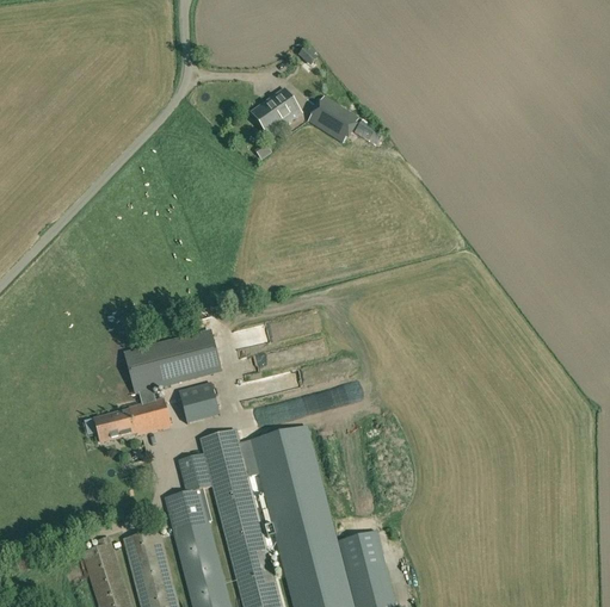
[(309,64),(316,57),(313,54),(315,51),(308,44),(306,47),(305,45),(297,53),(309,64)]
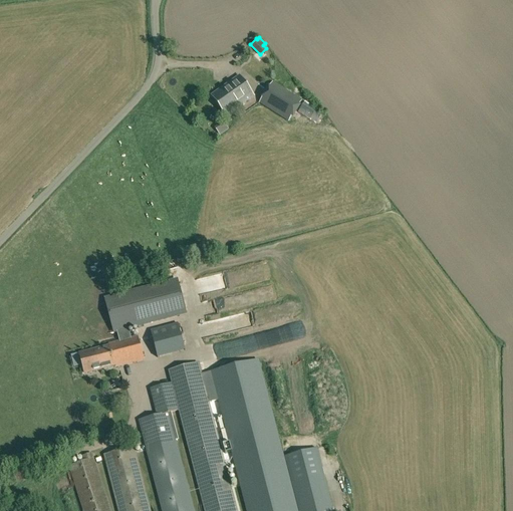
[(225,113),(253,93),(238,73),(210,92),(225,113)]
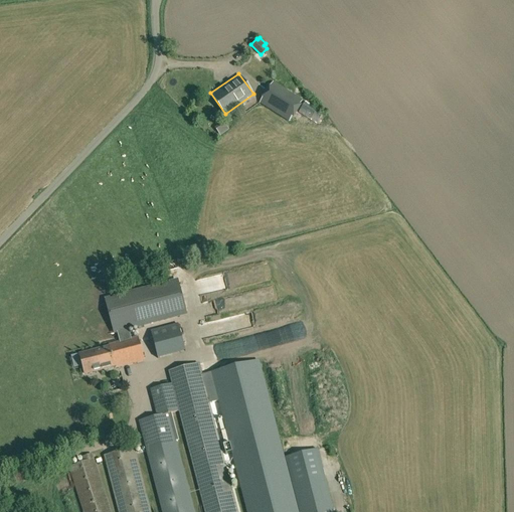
[(289,118),(301,98),(273,79),(260,100),(289,118)]
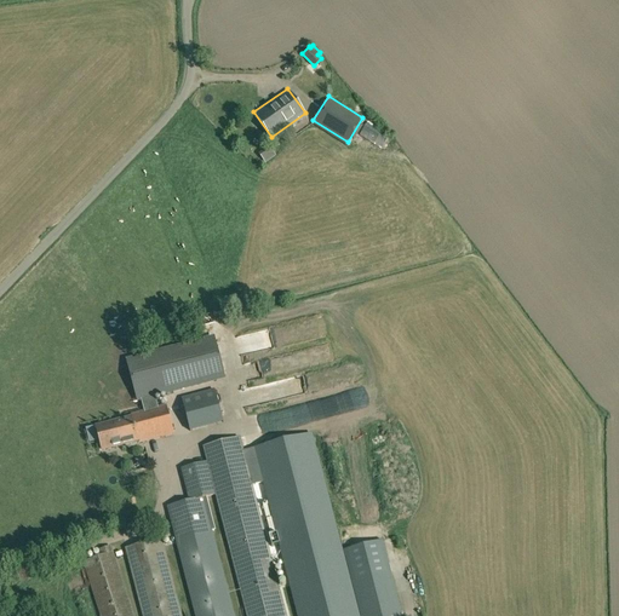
[(388,133),(366,120),(364,125),(359,132),(377,144),(379,145),(388,133)]
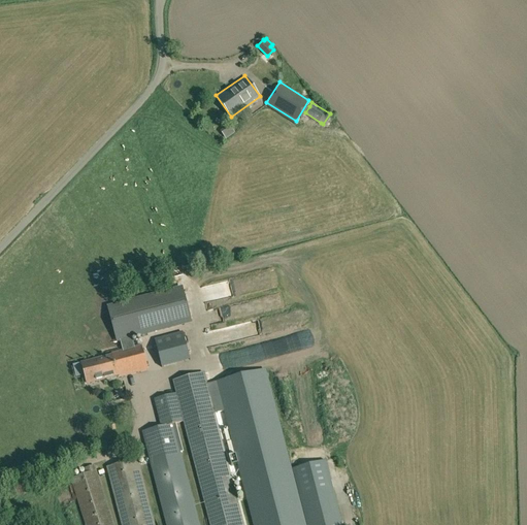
[(190,298),(198,297),(195,282),(187,284),(190,298)]
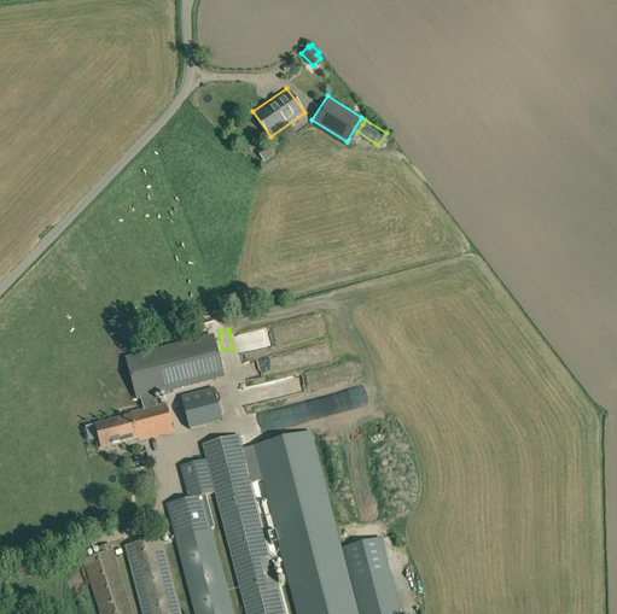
[(242,333),(243,346),(268,343),(267,329),(242,333)]
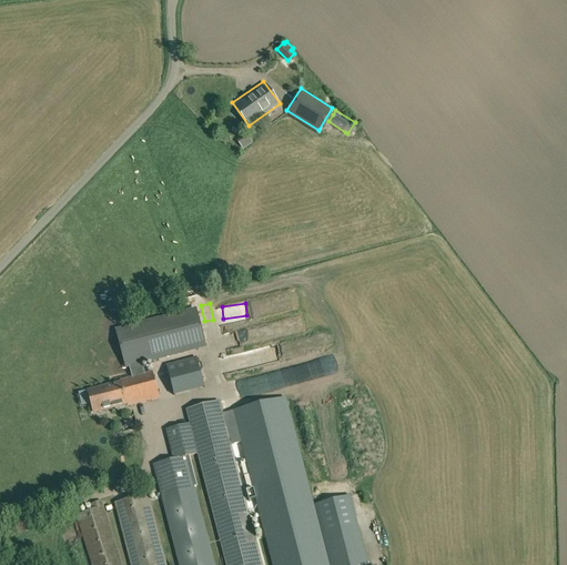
[(195,308),(164,315),(173,350),(204,342),(195,308)]
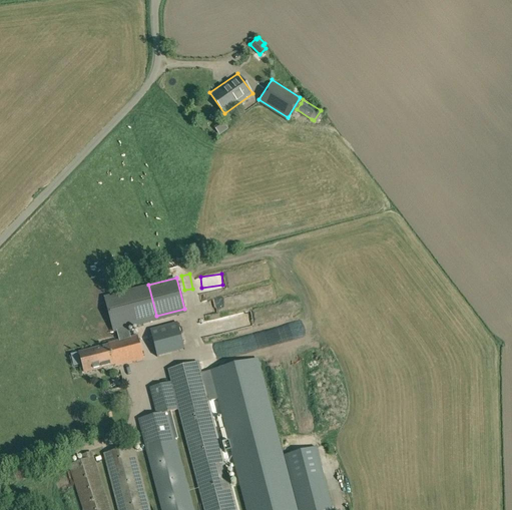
[(117,339),(129,335),(126,324),(156,316),(148,285),(105,296),(113,327),(115,327),(117,339)]
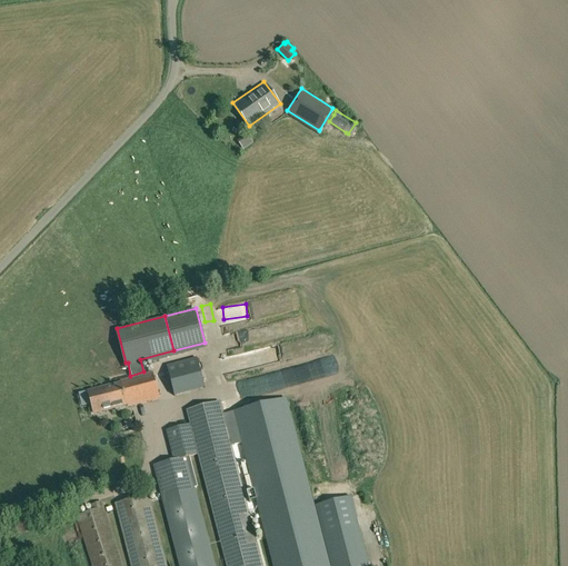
[(299,337),(223,355),(227,367),(302,349),(299,337)]
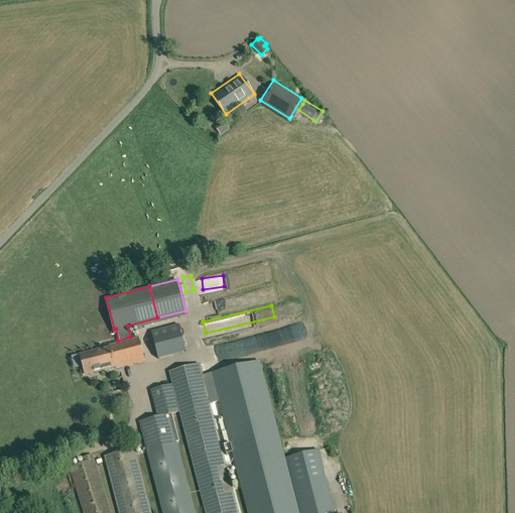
[(157,357),(185,350),(177,322),(151,328),(150,329),(157,357)]
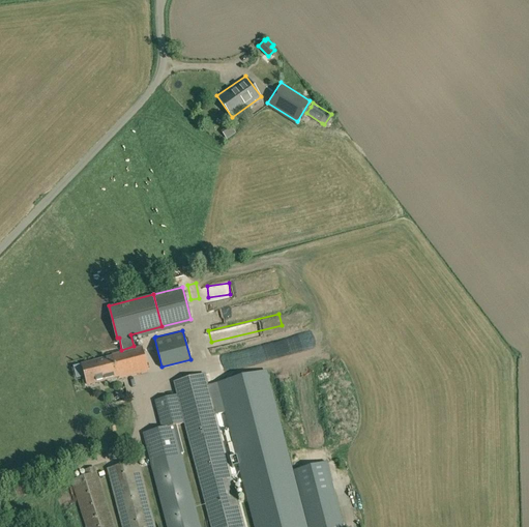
[(111,354),(81,361),(86,382),(116,374),(116,376),(146,368),(141,345),(134,346),(121,350),(111,352),(111,354)]
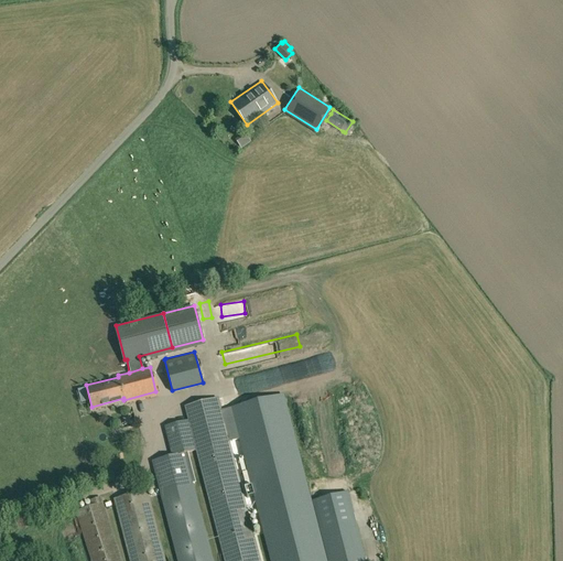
[(282,391),(220,408),(226,430),(228,439),(239,435),(251,481),(242,483),(247,496),(255,495),(271,560),(327,560),(325,552),(282,391)]
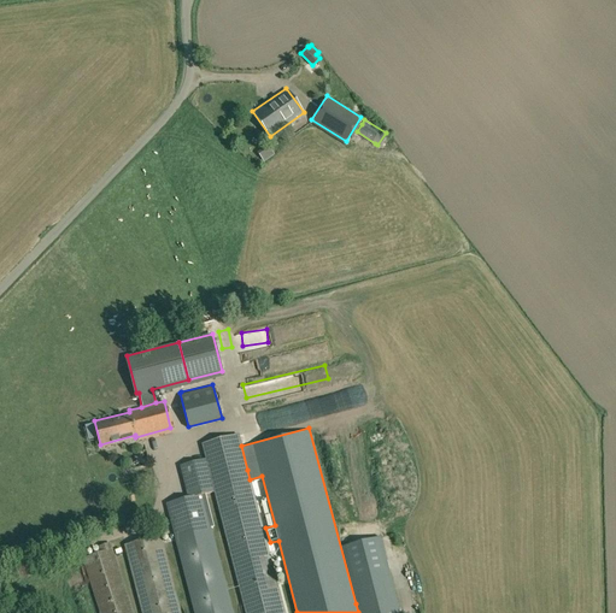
[(263,429),(247,432),(250,441),(265,437),(263,429)]
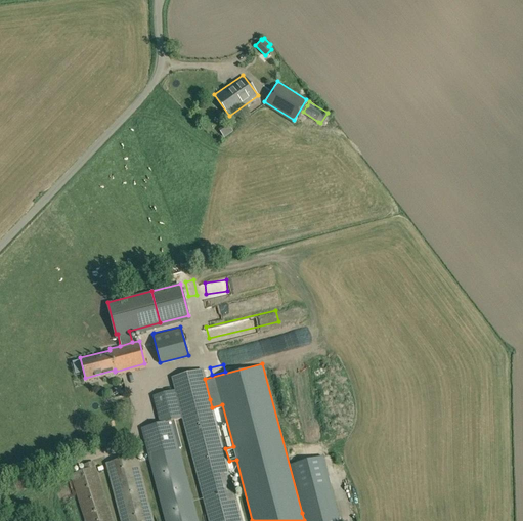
[(174,387),(179,406),(210,399),(205,379),(202,366),(171,375),(174,387)]
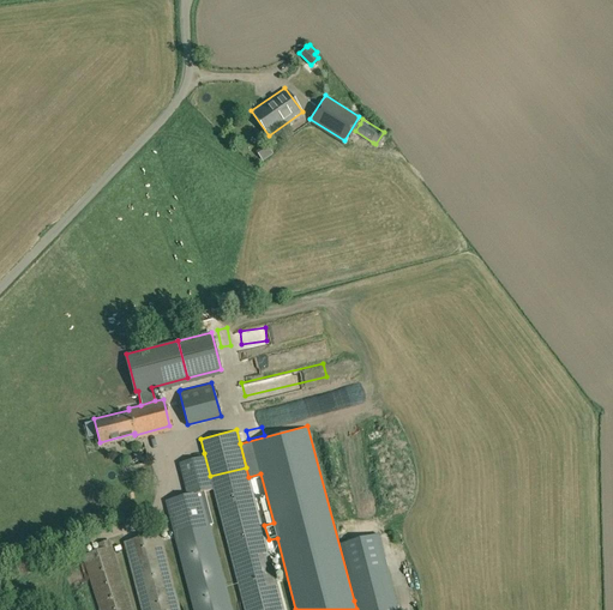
[(210,476),(204,453),(191,456),(197,478),(184,482),(187,493),(212,487),(210,476)]
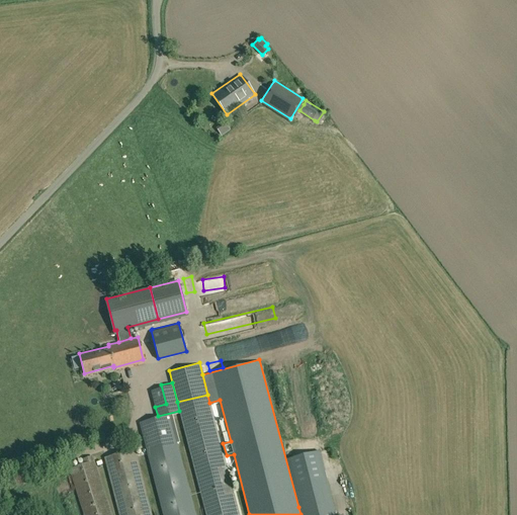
[(207,395),(177,402),(179,411),(205,514),(238,514),(209,403),(207,395)]
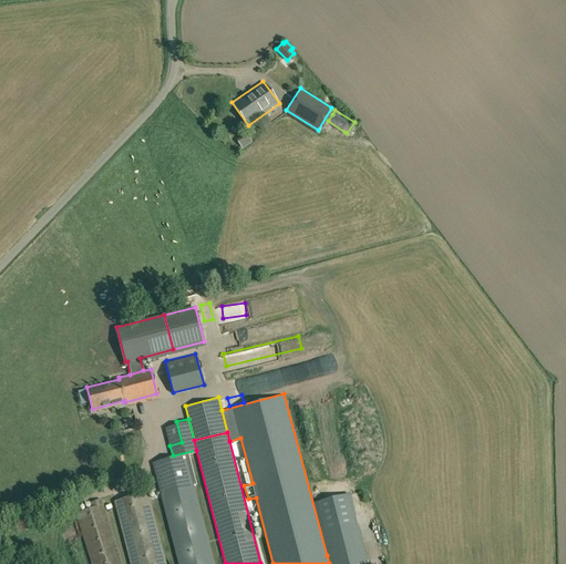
[(188,451),(152,461),(160,488),(192,479),(187,461),(191,460),(188,451)]
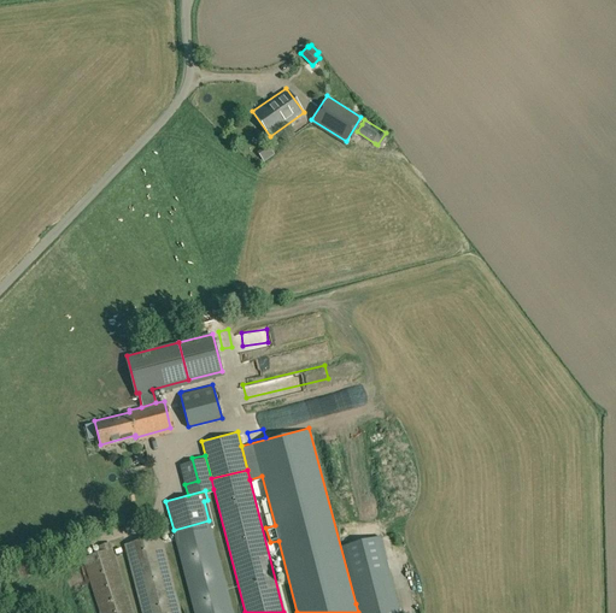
[(232,612),(209,520),(174,530),(194,612),(232,612)]
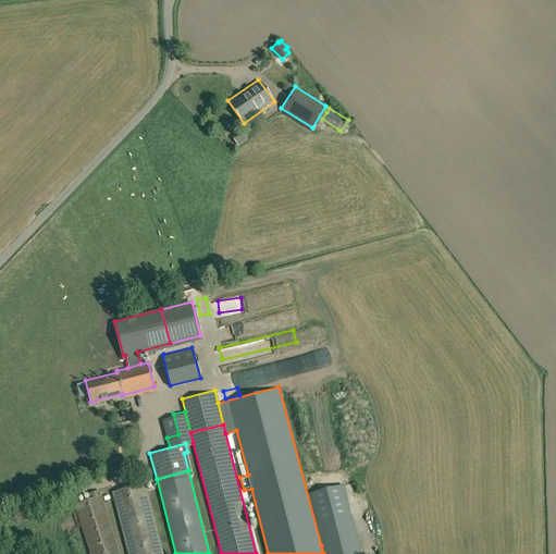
[(128,553),(162,553),(144,482),(113,490),(128,553)]
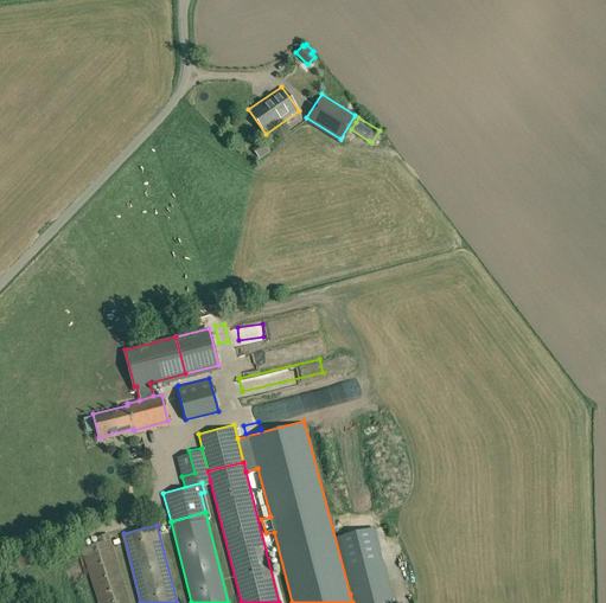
[(350,594),(352,602),(377,602),(391,600),(381,557),(384,557),(382,544),(378,545),(374,526),(336,536),(350,594)]
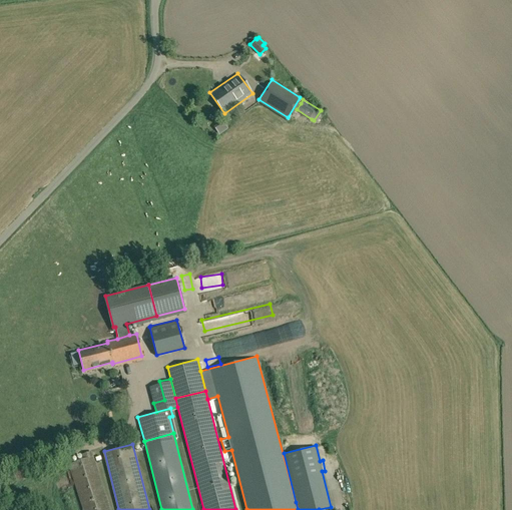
[(83,509),(109,509),(91,450),(81,452),(83,458),(68,462),(83,509)]
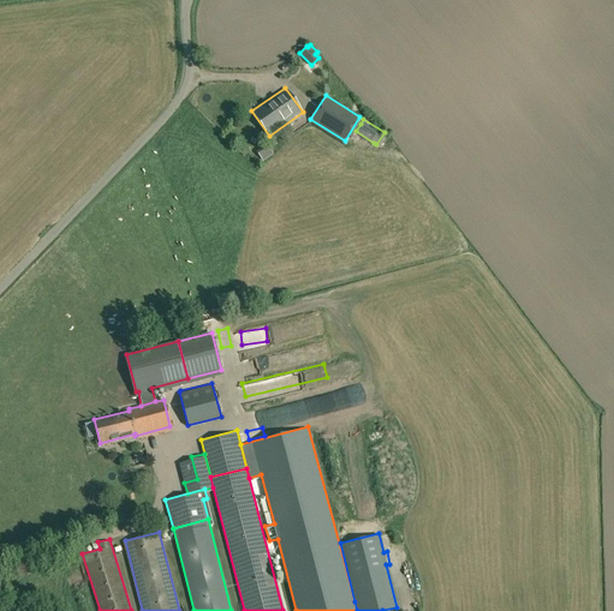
All buildings are outlined.
